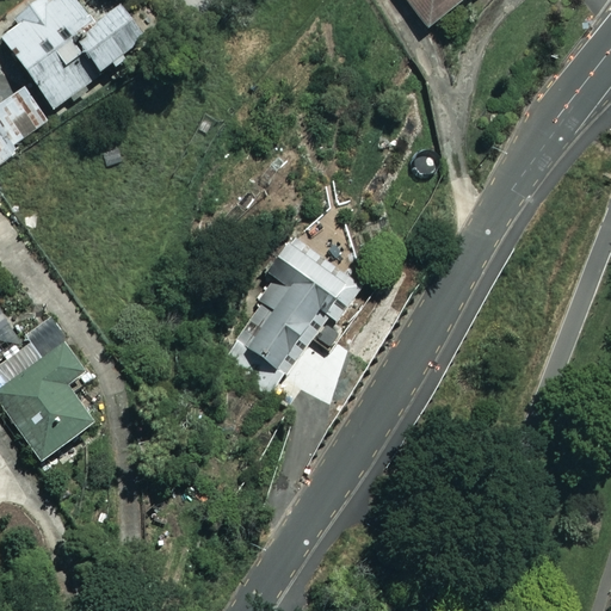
[(28,0),(5,17),(10,24),(0,30),(0,38),(50,111),(142,47),(115,6),(90,24),(73,0),(28,0)]
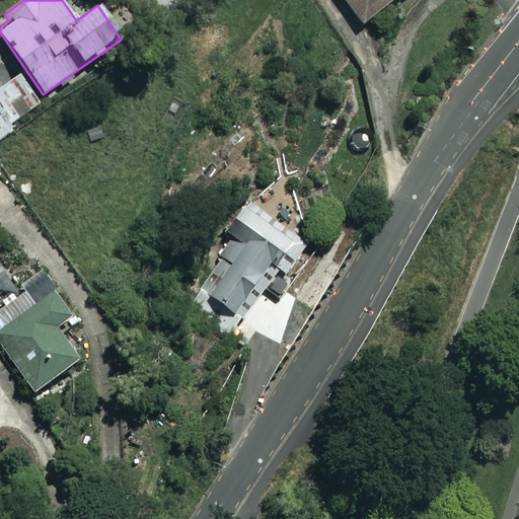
[(392,0),(343,0),(362,24),(392,0)]
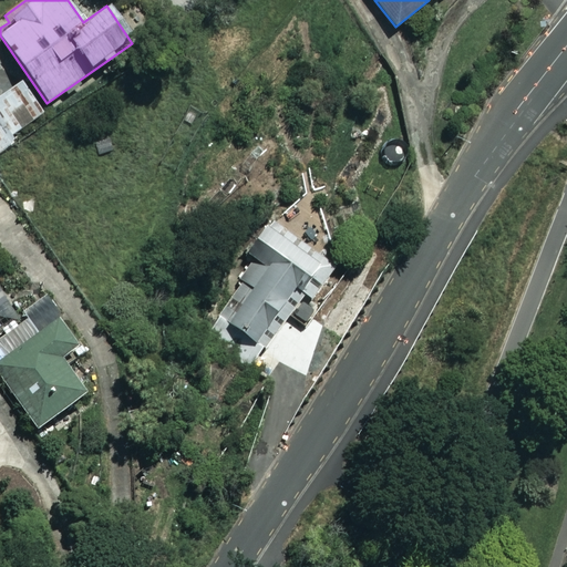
[(0,154),(16,143),(10,135),(43,111),(34,99),(24,106),(11,88),(0,95),(0,154)]
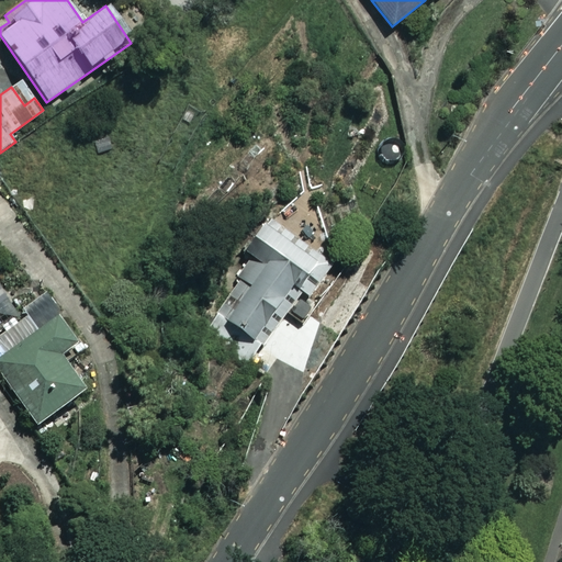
[(335,268),(266,216),(242,249),(254,258),(215,310),(221,315),(205,335),(244,363),(270,328),(282,338),(335,268)]
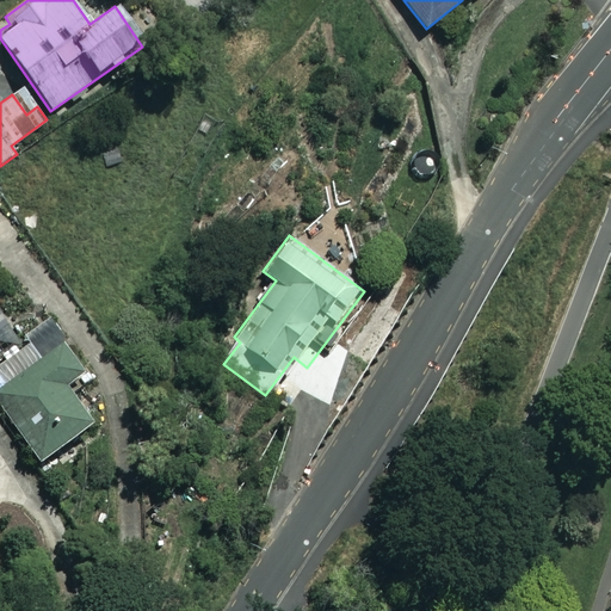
[(82,378),(59,344),(0,384),(0,414),(36,467),(87,431),(61,393),(82,378)]
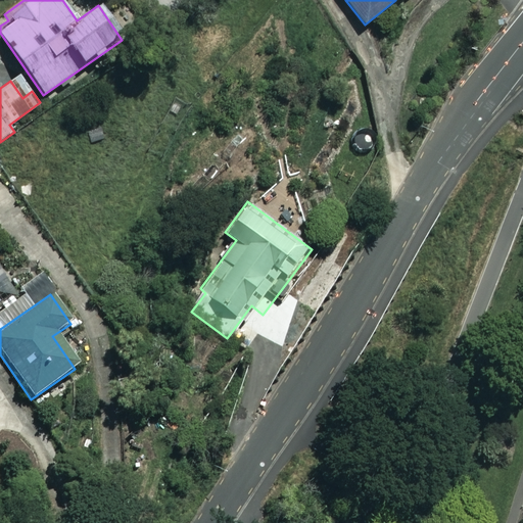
All buildings are outlined.
